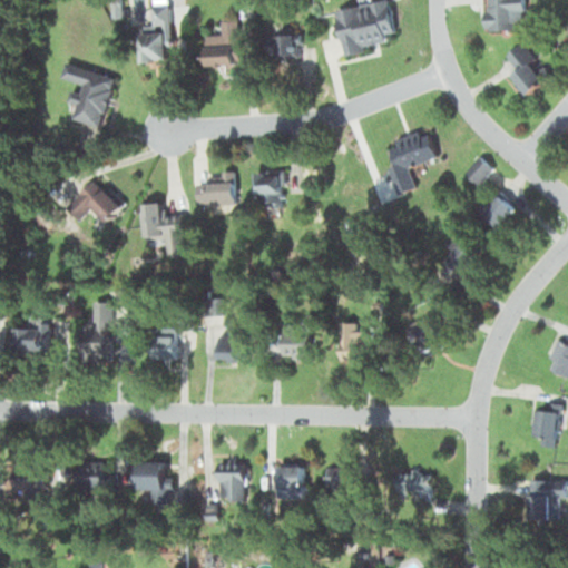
[(384,0),(382,0),(333,11),(342,52),(394,41),(384,0)]
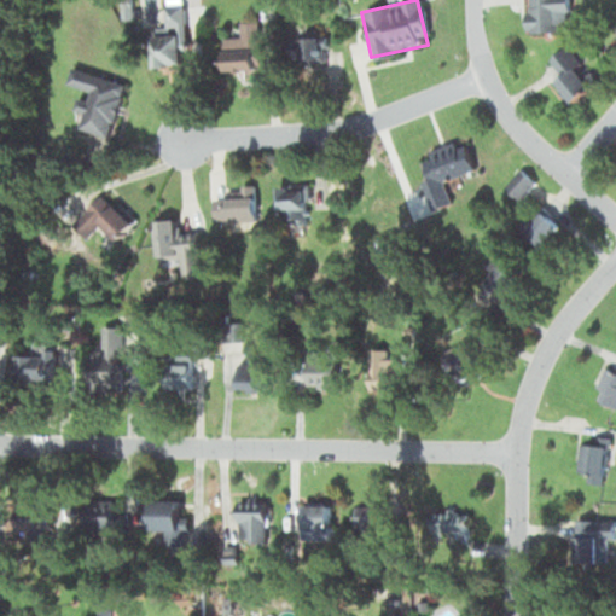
[(565,13),(565,0),(524,0),(524,33),(555,33),(555,13),(565,13)]
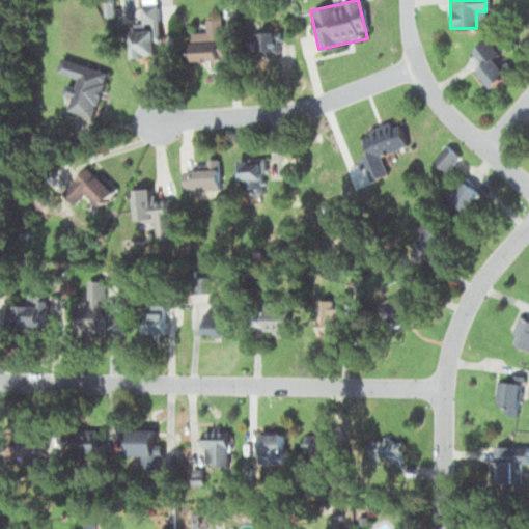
[(157,6),(141,6),(140,31),(129,31),(129,57),(156,57),(157,6)]
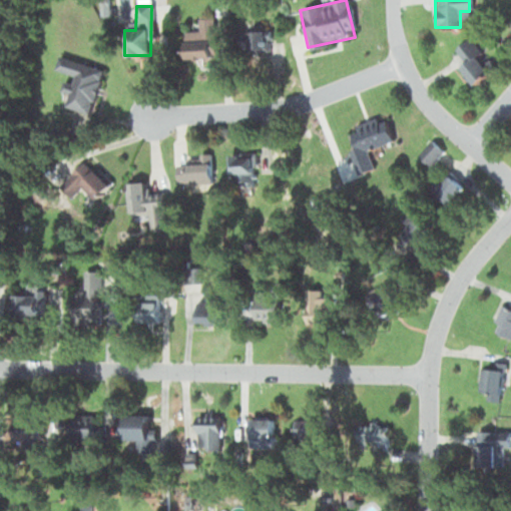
[(212,19),(194,19),(194,31),(180,31),(180,59),(212,59),(212,19)]
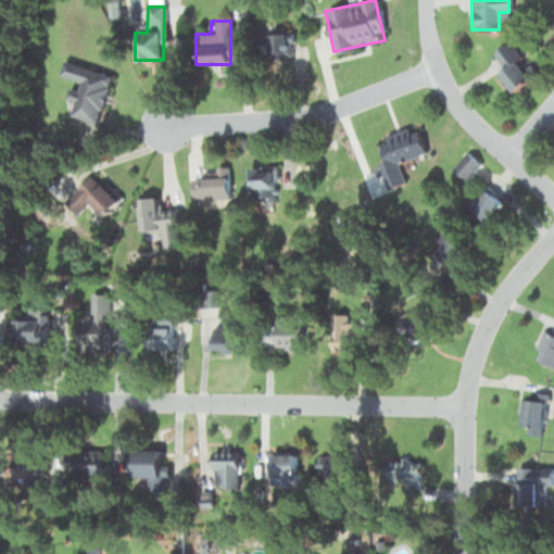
[(264,38),(269,60),(288,54),(281,33),(264,38)]
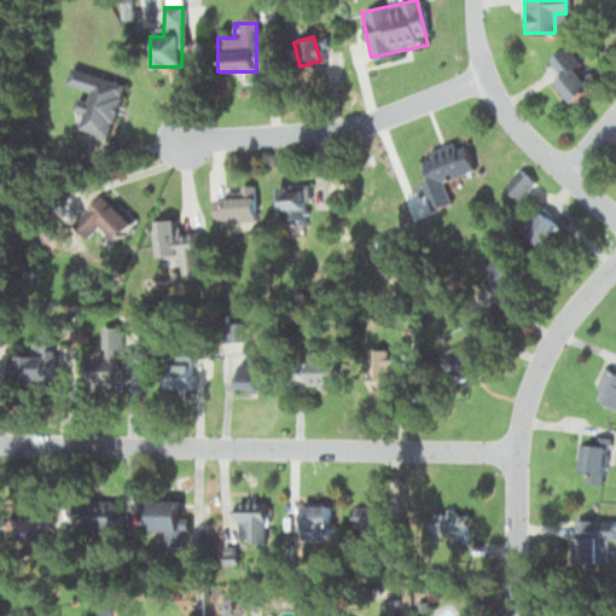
[(546,63),(558,75),(551,83),(571,104),(588,87),(555,53),(546,63)]
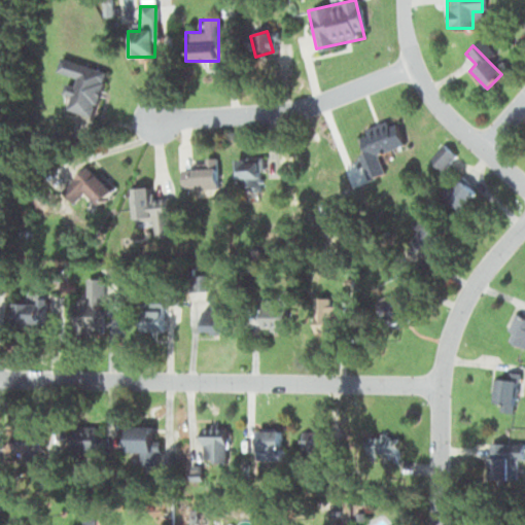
[(89,121),(105,72),(61,58),(55,74),(72,79),(61,112),(89,121)]
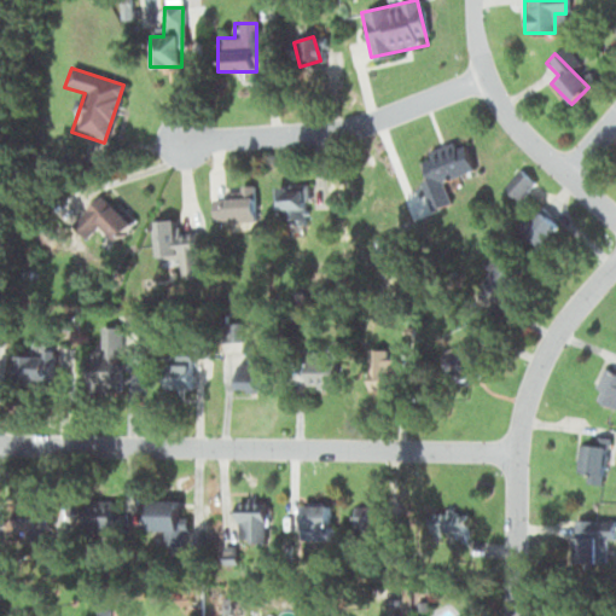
[(431,211),(448,204),(441,184),(472,172),(462,144),(412,163),(431,211)]
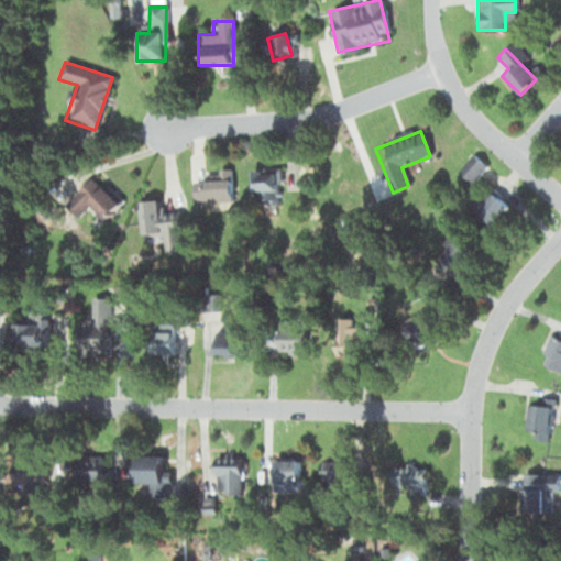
[(480,163),(470,155),(457,172),(466,179),(480,163)]
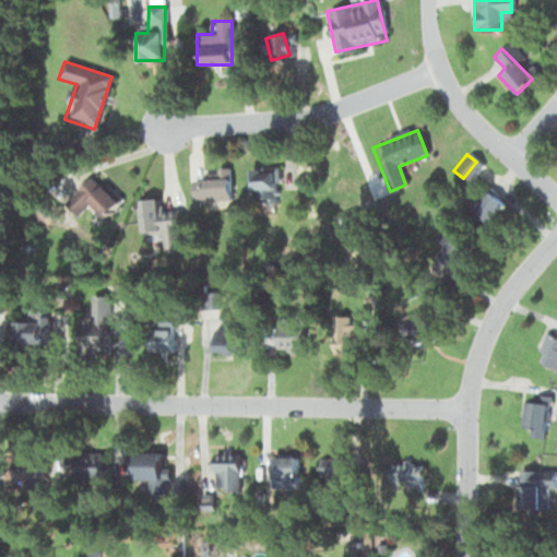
[(247,169),(247,201),(276,201),(276,169),(247,169)]
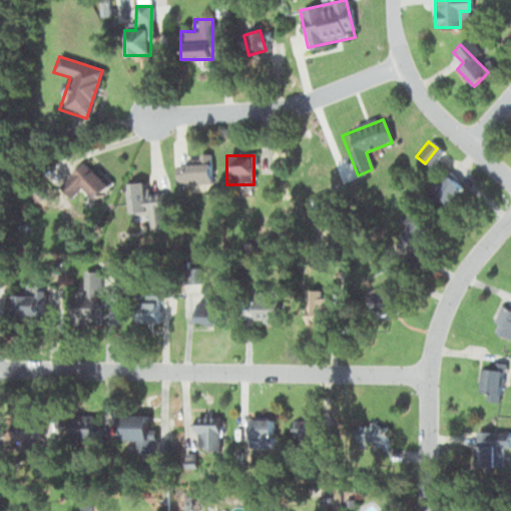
[(176,184),(211,184),(211,160),(176,160),(176,184)]
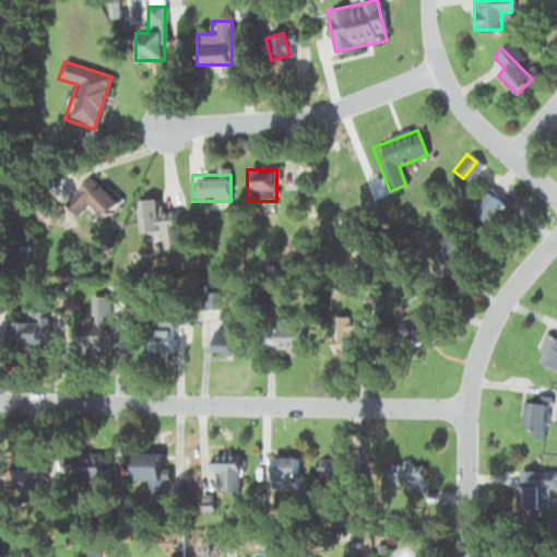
[(118,203),(91,177),(74,193),(102,220),(118,203)]
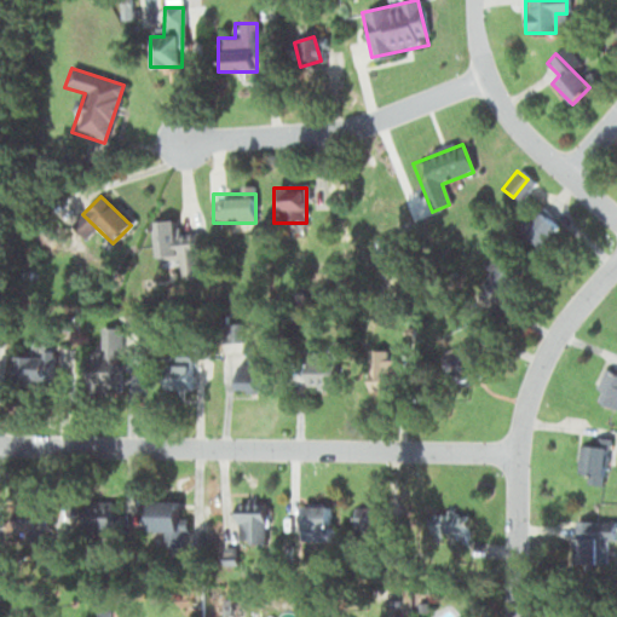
[(519,236),(535,251),(558,226),(542,212),(519,236)]
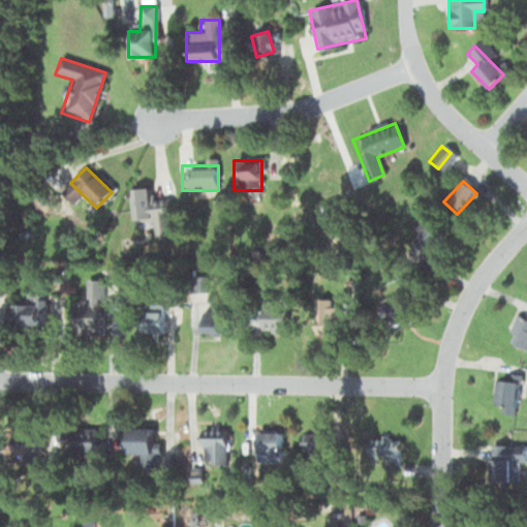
[(168,198),(149,199),(148,189),(129,190),(132,222),(152,221),(153,240),(172,238),(168,198)]
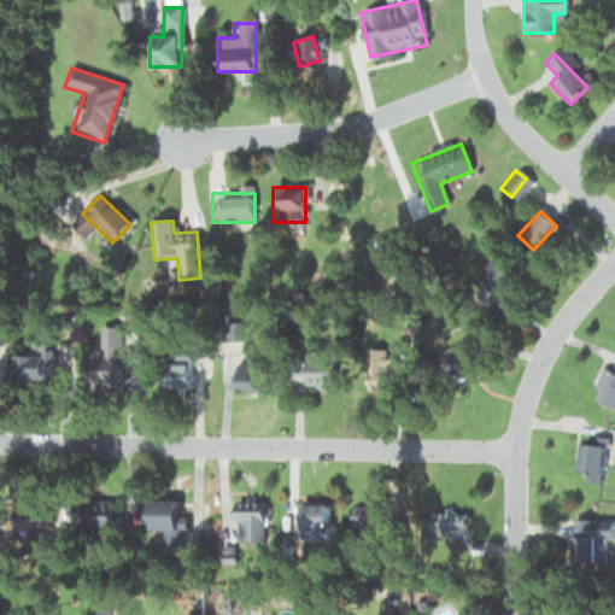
[(478,280),(495,299),(515,281),(498,262),(478,280)]
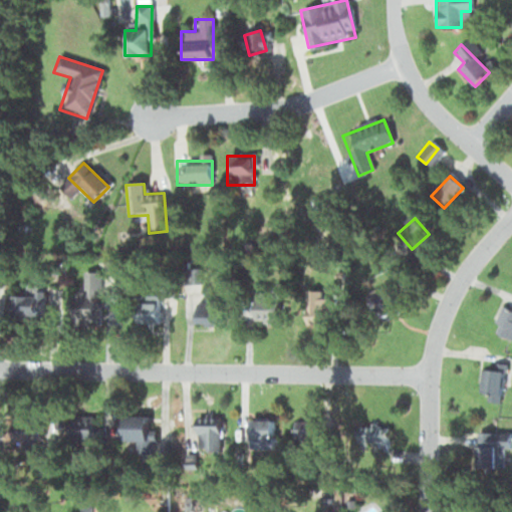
[(305,324),(327,324),(327,292),(305,292),(305,324)]
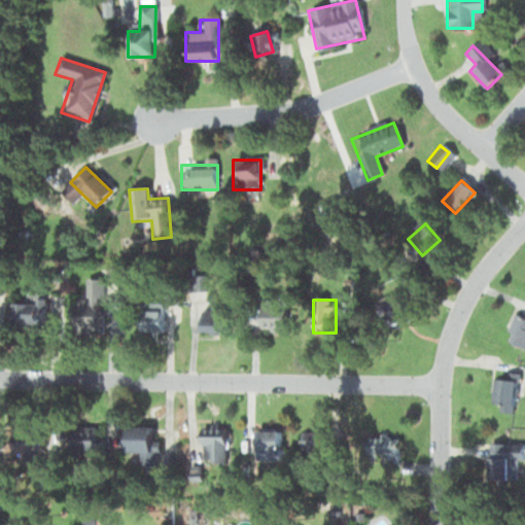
[(97,301),(74,301),(74,331),(97,331),(97,301)]
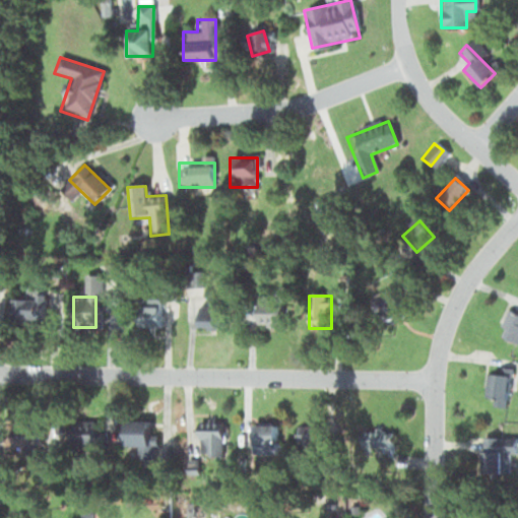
[(42,299),(9,299),(9,324),(42,324),(42,299)]
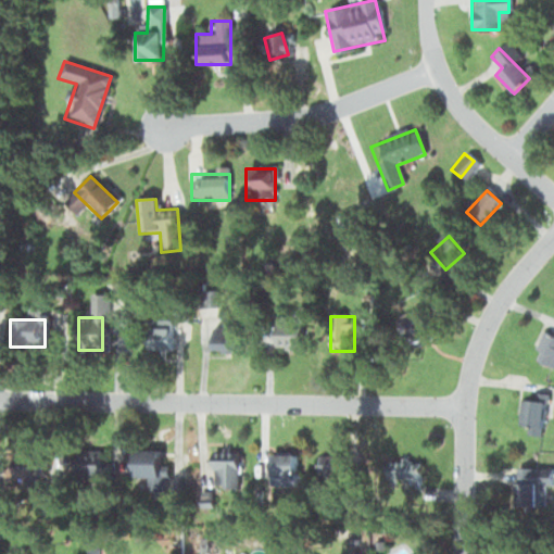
[(239,322),(212,322),(212,352),(239,352),(239,322)]
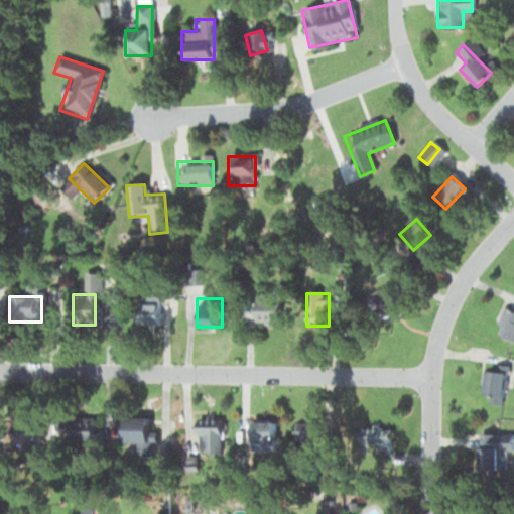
[(278,299),(255,299),(255,326),(278,326),(278,299)]
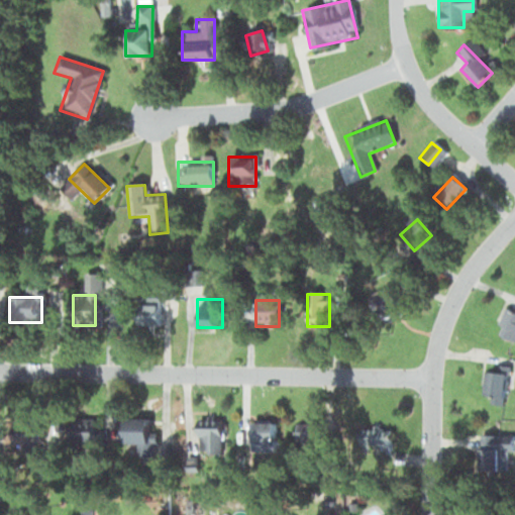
[(135,326),(172,326),(172,301),(135,301),(135,326)]
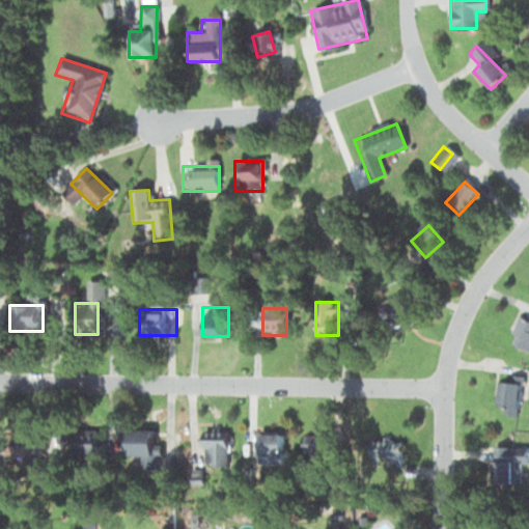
[(528,322),(520,317),(507,342),(528,353),(528,322)]
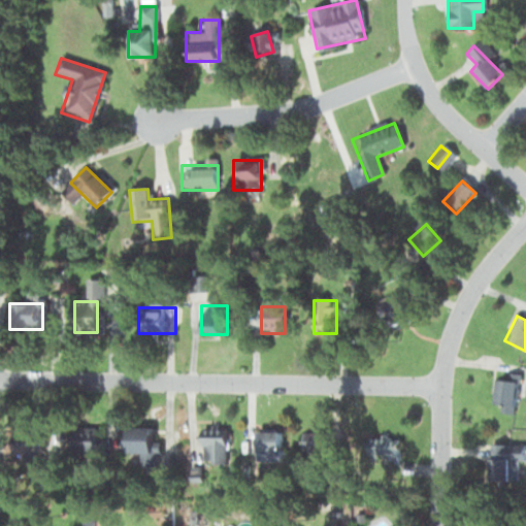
[(515,375),(505,375),(505,381),(492,381),(491,415),(514,416),(515,375)]
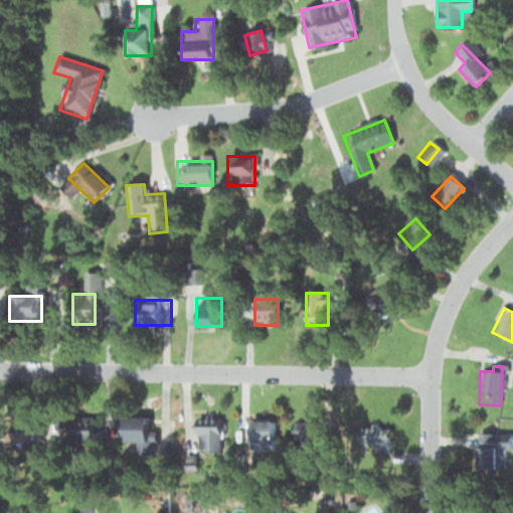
[(147,417),(122,417),(122,444),(147,444),(147,417)]
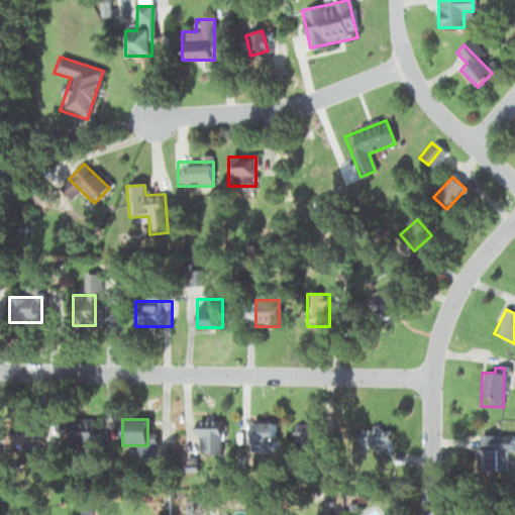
[(69,422),(69,446),(94,446),(94,422),(69,422)]
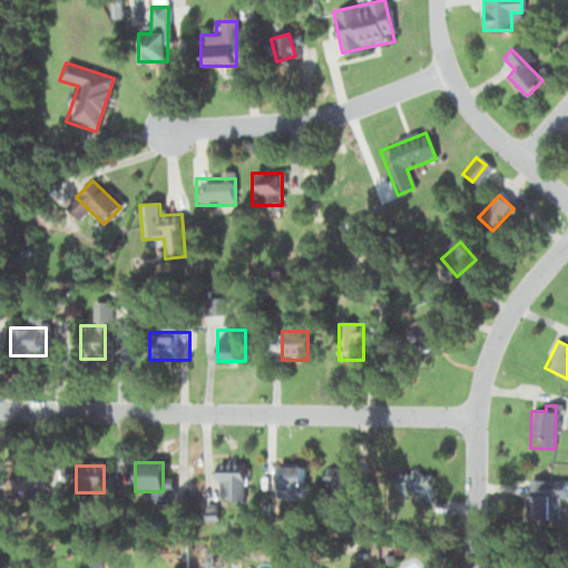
[(301,491),(301,467),(276,467),(276,491),(301,491)]
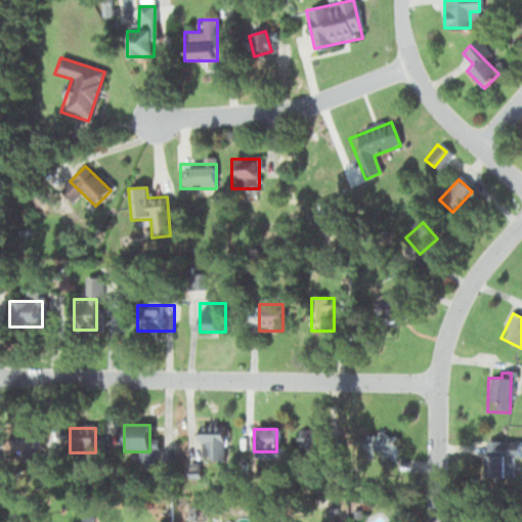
[(200,462),(222,462),(222,430),(200,430),(200,462)]
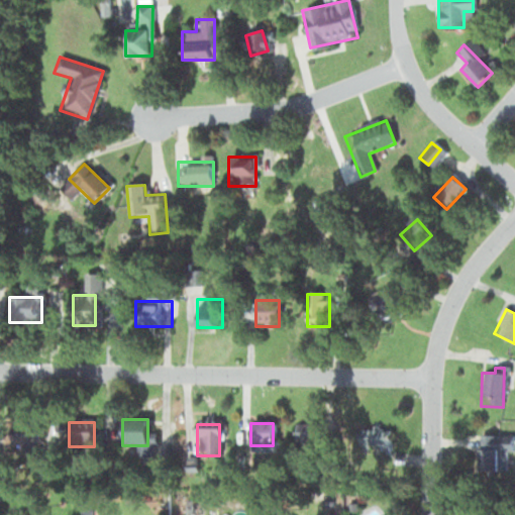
[(298,425),(298,442),(319,442),(319,425),(298,425)]
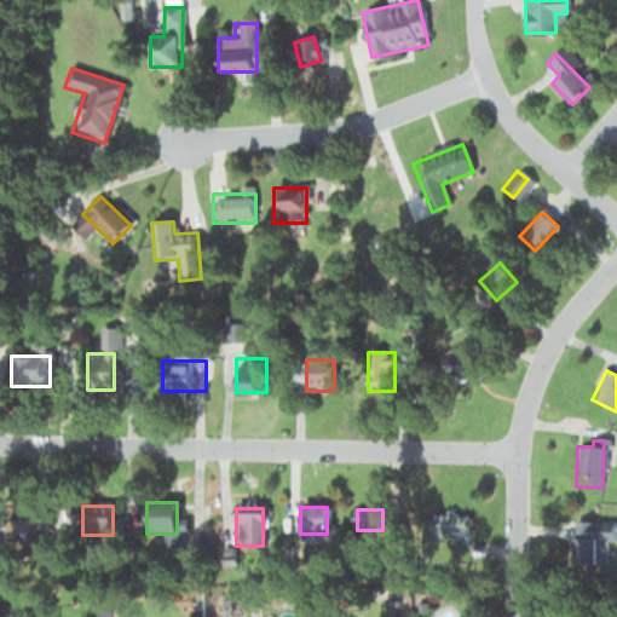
[(27,538),(41,534),(34,513),(21,517),(27,538)]
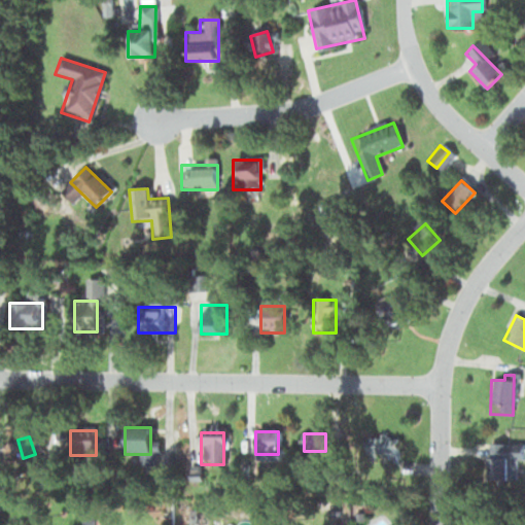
[(371,457),(392,457),(392,441),(371,441),(371,457)]
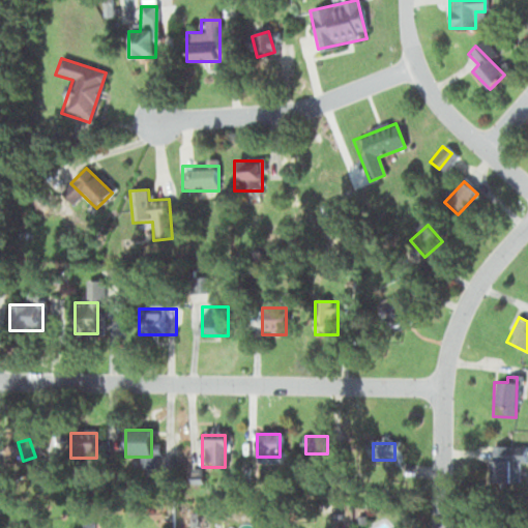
[(525,467),(525,447),(491,447),(490,487),(514,487),(514,467),(525,467)]
